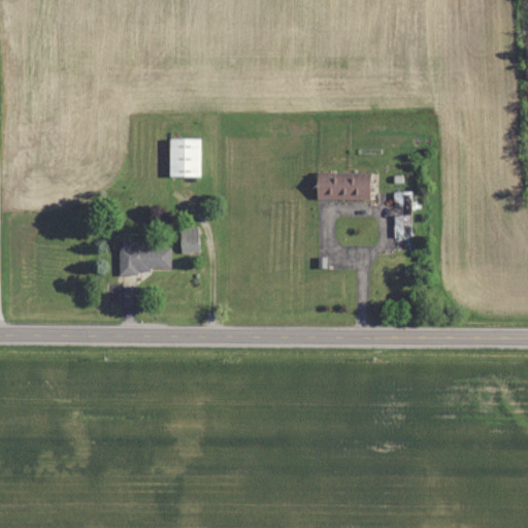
[(200,138),(168,138),(168,175),(200,175),(200,138)]
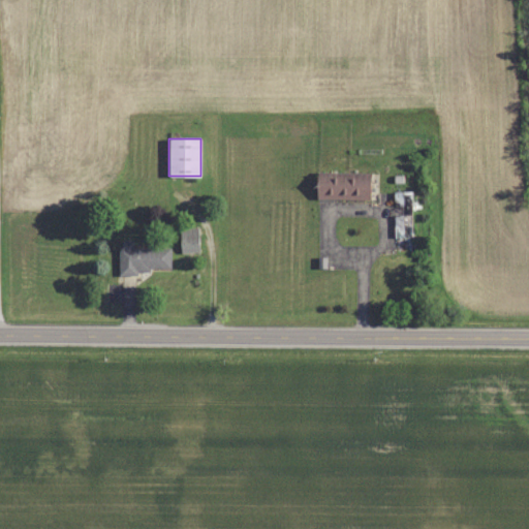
[(370,199),(370,172),(316,172),(316,199),(370,199)]
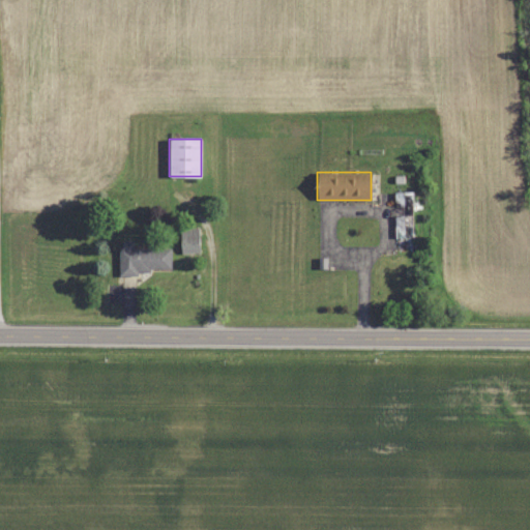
[(412,192),(394,192),(394,237),(412,237),(412,192)]
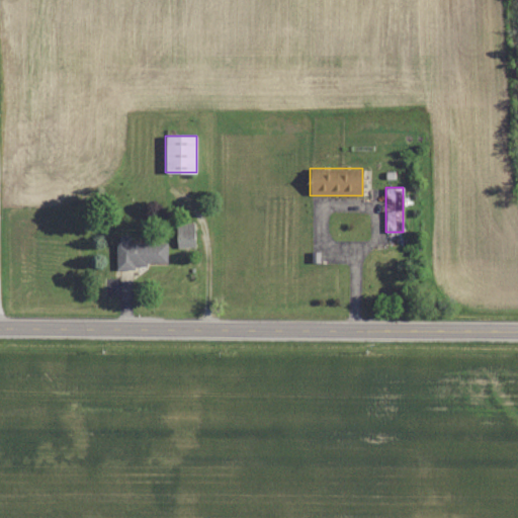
[(176,224),(176,248),(193,248),(193,224),(176,224)]
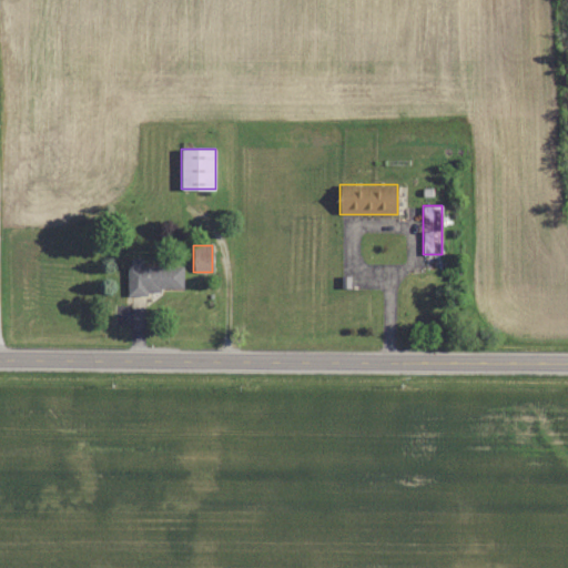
[(160,288),(183,288),(183,265),(142,265),(142,257),(129,257),(129,295),(160,295),(160,288)]
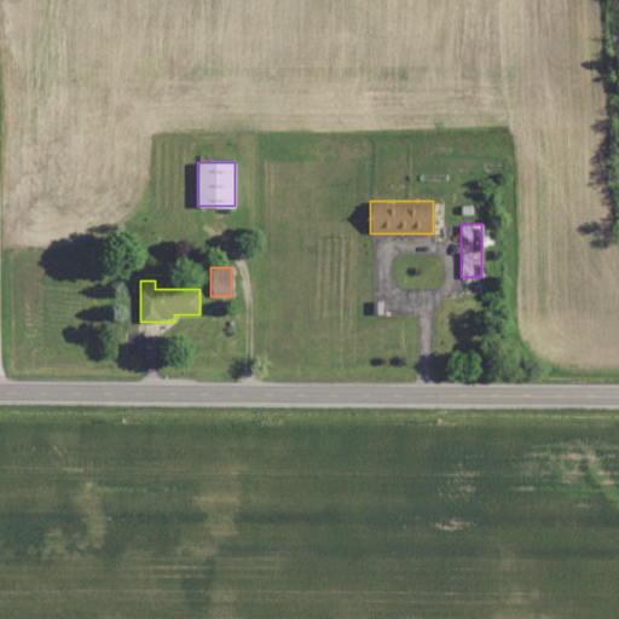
All buildings are outlined.
